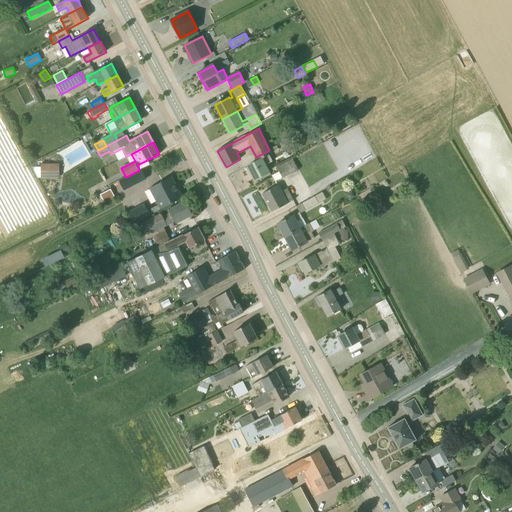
[(272,154),(269,150),(256,157),(258,161),(248,166),(255,179),(269,172),(265,165),(272,161),(269,155),(272,154)]
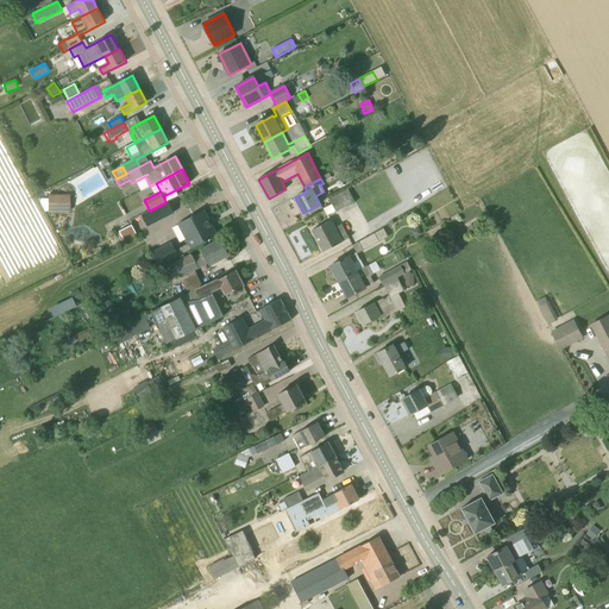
[(349,190),(330,200),(337,213),(355,202),(349,190)]
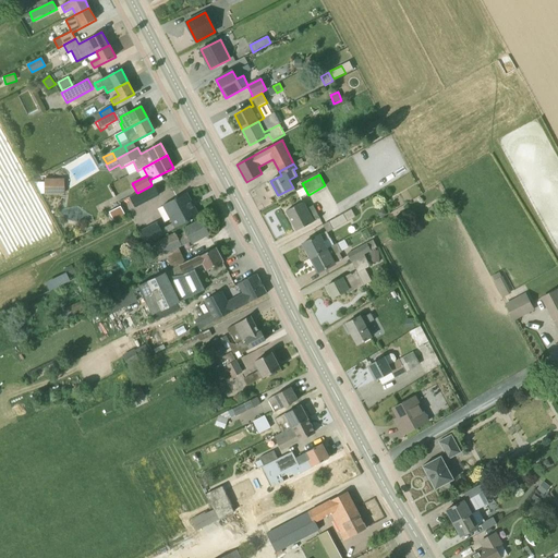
[(44,179),(44,195),(64,195),(64,179),(44,179)]
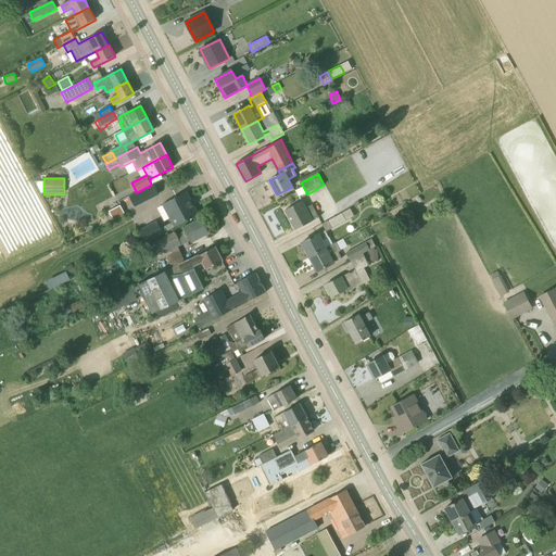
[(135,206),(160,193),(156,188),(138,198),(136,193),(129,197),(135,206)]
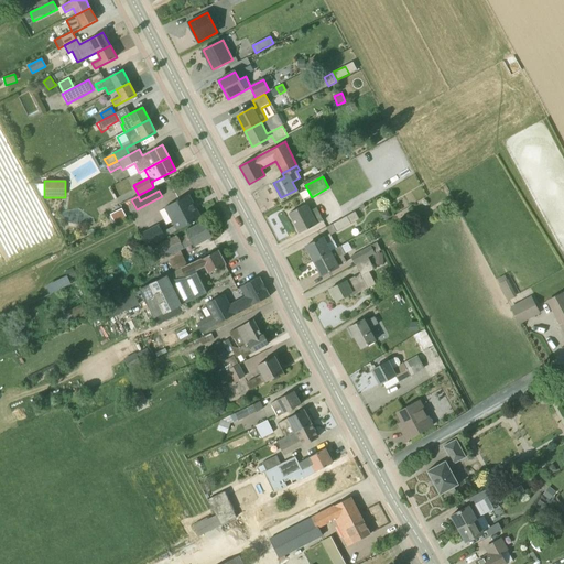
[(190,195),(165,207),(177,231),(202,218),(190,195)]
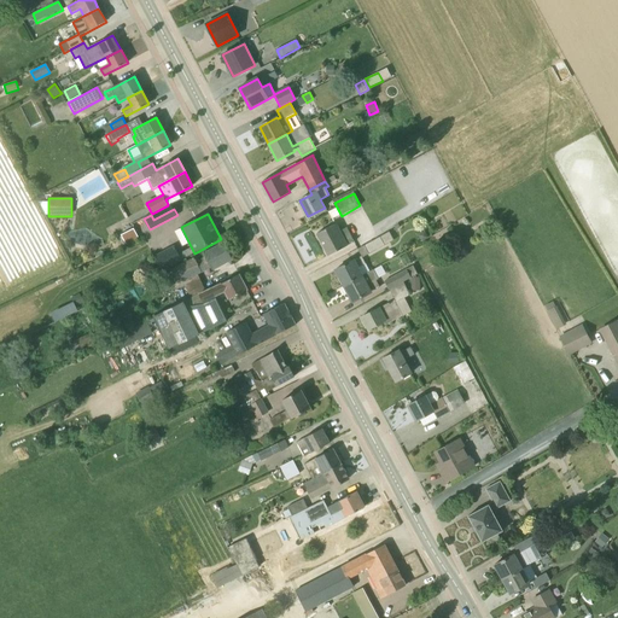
[(328,256),(354,243),(347,228),(338,232),(334,225),(316,234),(328,256)]
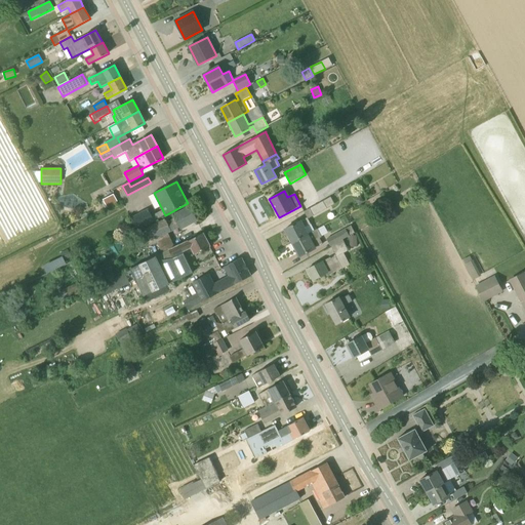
[(103,200),(108,208),(118,202),(113,194),(103,200)]
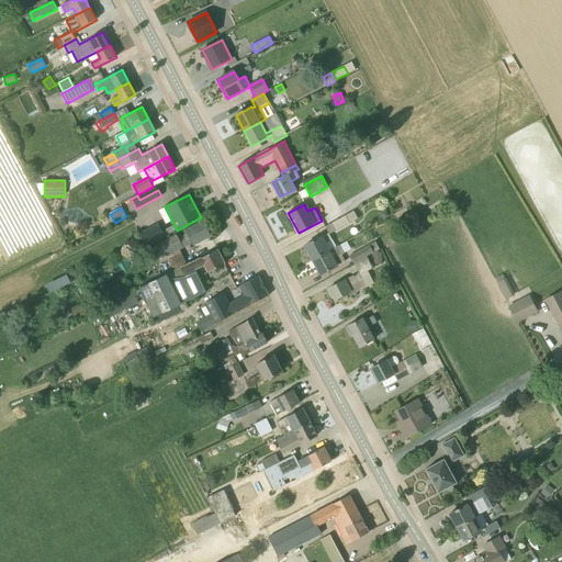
[(353,211),(346,215),(350,224),(358,218),(353,211)]
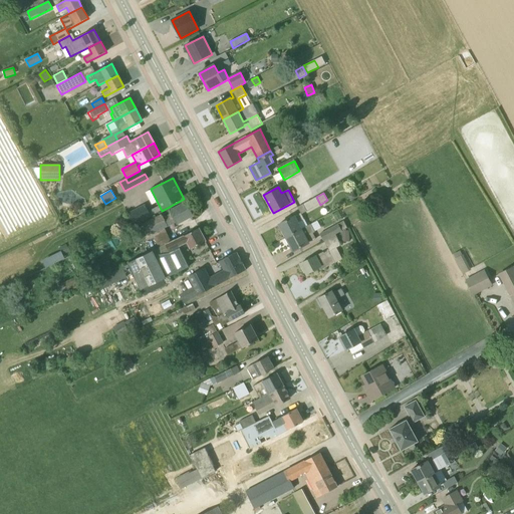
[(351,201),(356,198),(353,193),(348,196),(351,201)]
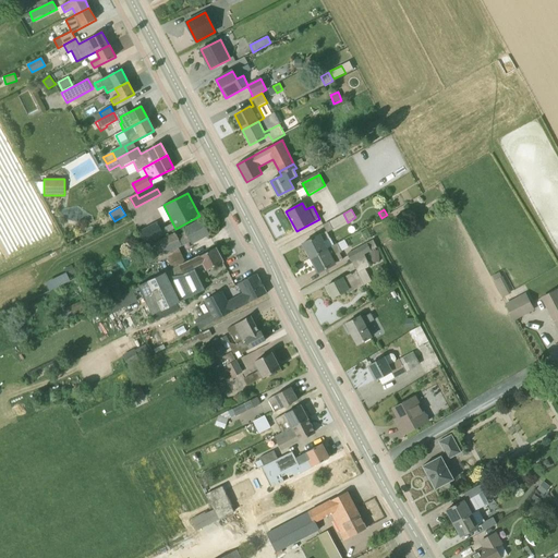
[(334,230),(348,222),(343,214),(329,221),(334,230)]
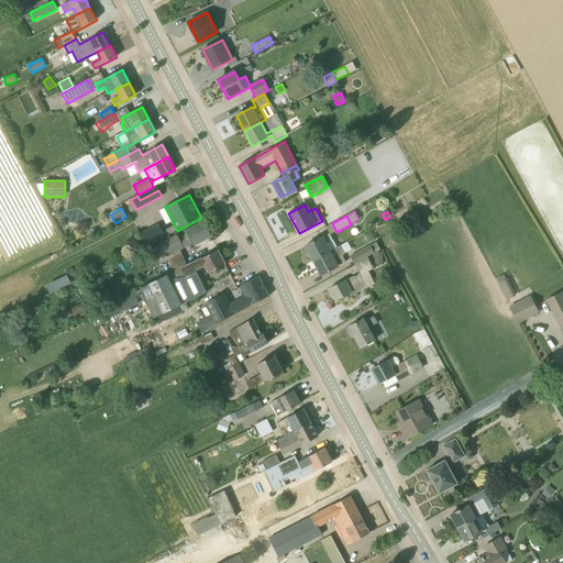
[(188,235),(179,240),(177,235),(154,247),(161,260),(192,243),(194,246),(211,236),(203,221),(186,231),(188,235)]
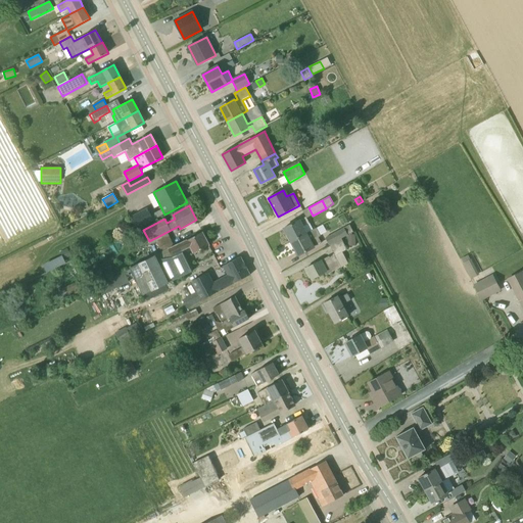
[(147,208),(130,218),(136,230),(154,221),(147,208)]
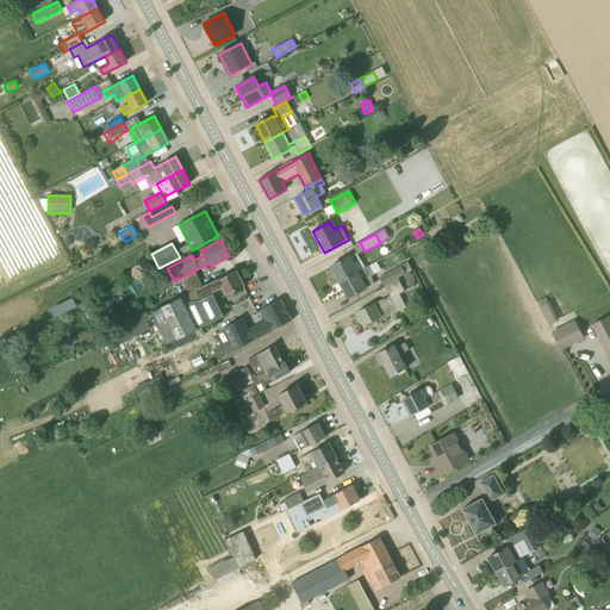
[(361,260),(356,254),(349,257),(349,256),(331,266),(340,282),(358,273),(353,265),(361,260)]
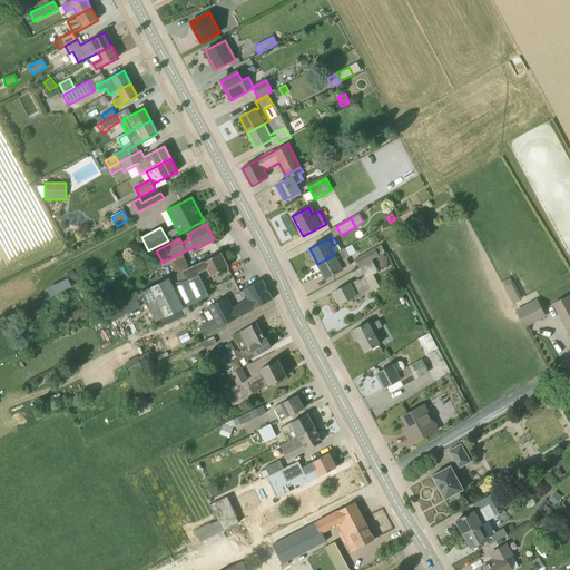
[(344,249),(334,255),(317,264),(325,278),(351,265),(346,258),(349,257),(344,249)]
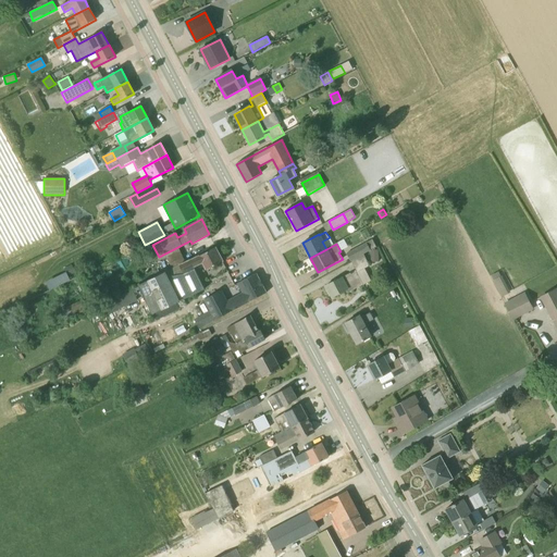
[(351,261),(363,255),(371,251),(367,244),(346,255),(350,262),(351,261)]
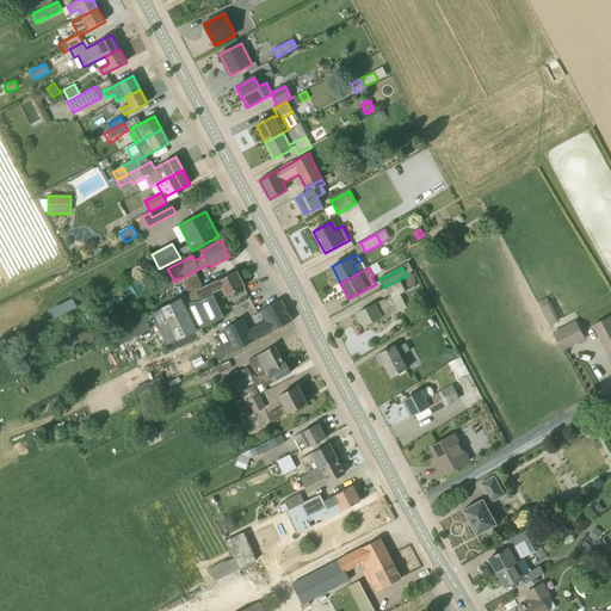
[(203,288),(197,291),(201,300),(213,294),(222,289),(227,296),(245,287),(236,271),(218,281),(203,288)]
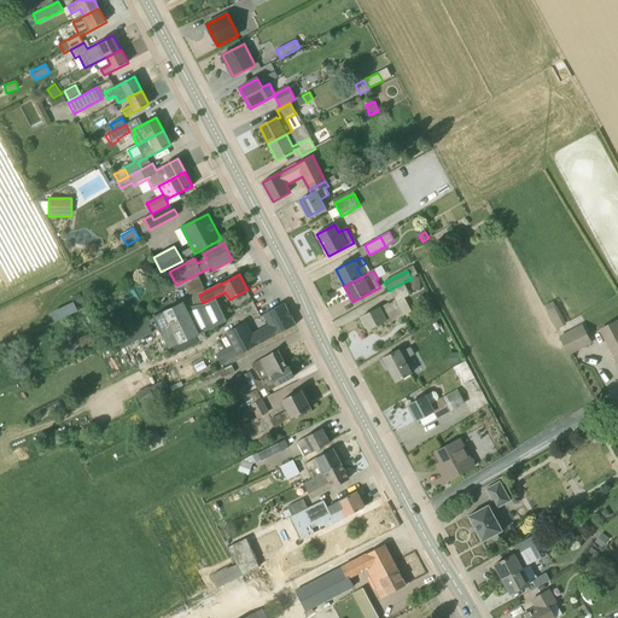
[(192,298),(199,295),(205,291),(200,279),(186,285),(192,298)]
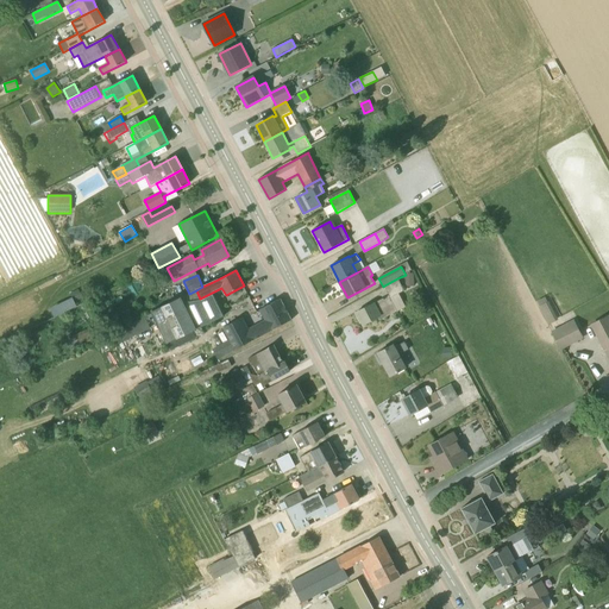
[(405,292),(397,278),(384,286),(389,295),(356,312),(363,325),(378,318),(380,320),(397,312),(390,299),(405,292)]
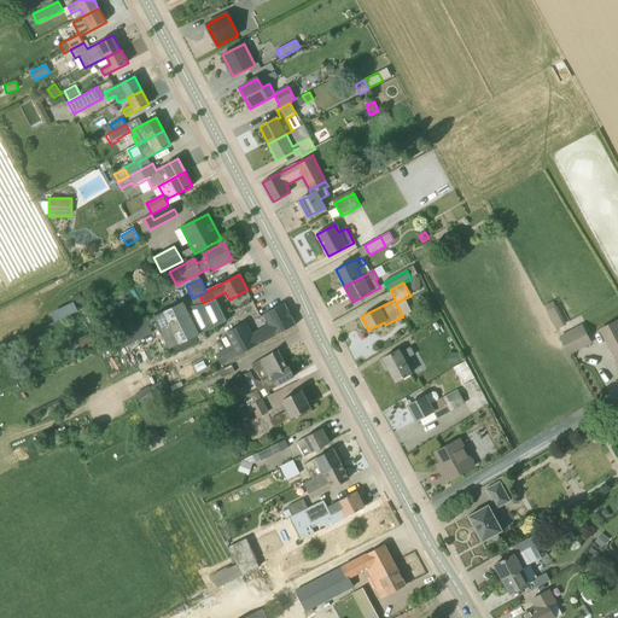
[(71,297),(76,307),(85,303),(80,293),(71,297)]
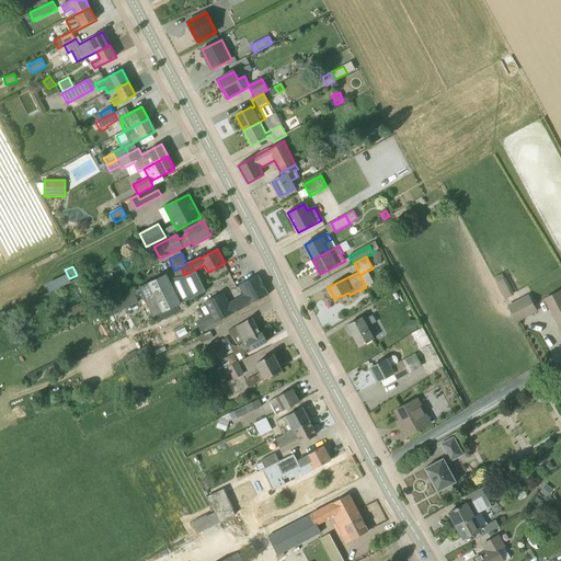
[(169,283),(165,275),(140,288),(155,316),(206,290),(195,270),(184,275),(169,283)]
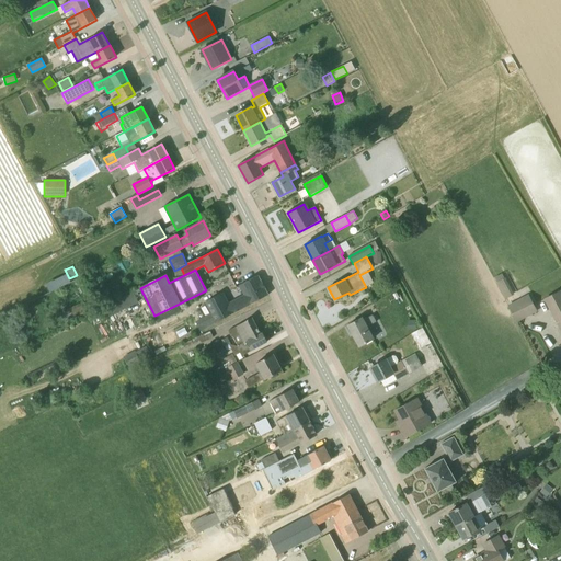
[(495,277),(496,281),(497,283),(496,283),(505,299),(514,295),(505,278),(504,278),(504,277),(502,274),(495,277)]
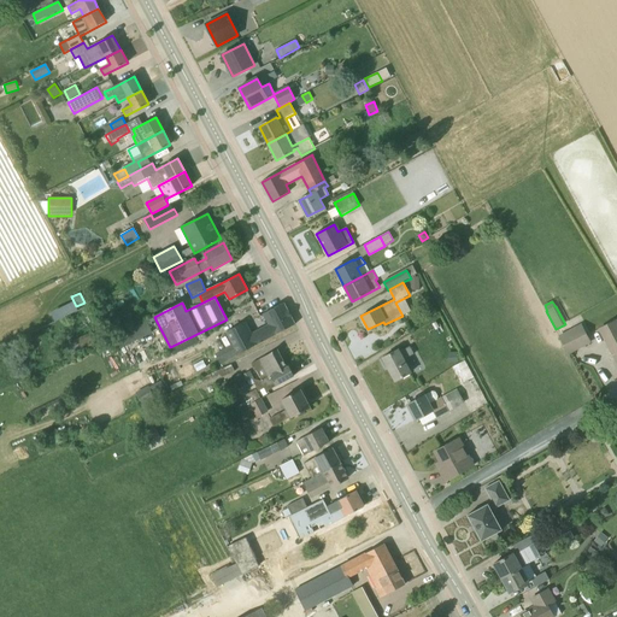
[(295,324),(285,303),(264,313),(270,325),(251,335),(245,322),(227,331),(234,345),(216,354),(221,364),(257,345),(276,334),(276,335),(295,324)]
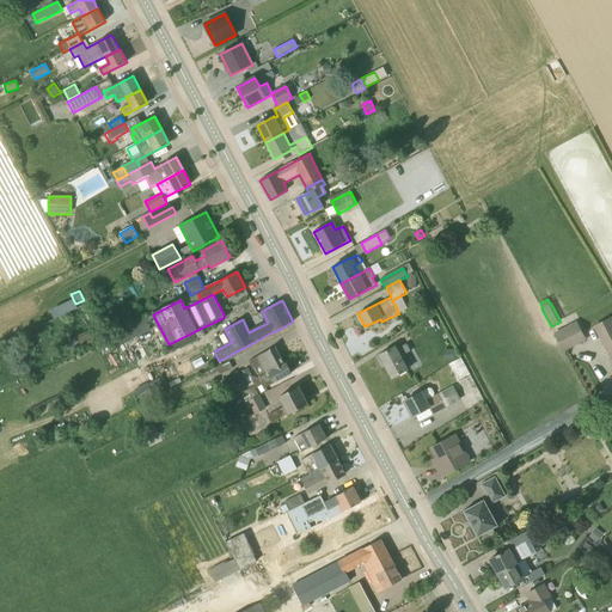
[(595,326),(609,353),(611,350),(611,319),(611,317),(595,326)]
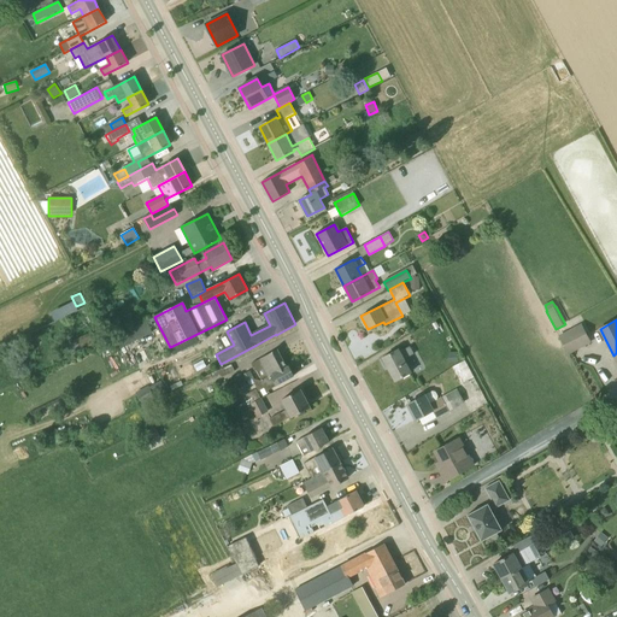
[(581,325),(559,336),(569,353),(591,342),(581,325)]
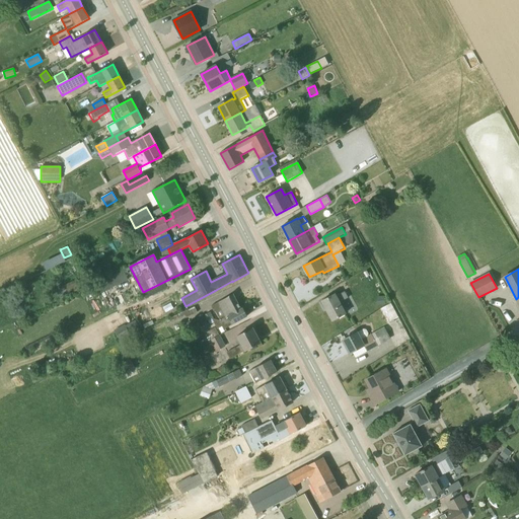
[(79,281),(77,282),(81,288),(87,286),(85,283),(87,282),(84,276),(78,279),(79,281)]
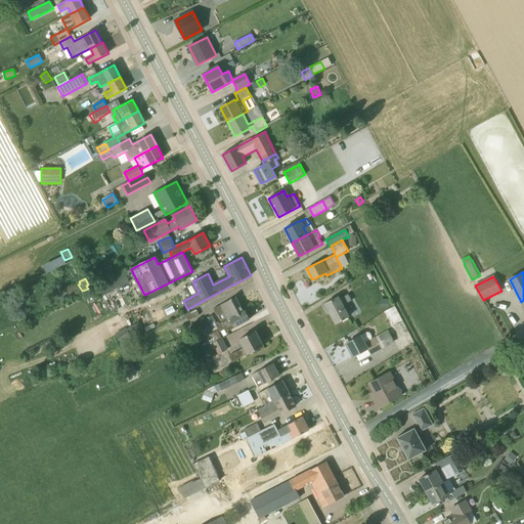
[(77,282),(55,293),(60,302),(82,291),(78,285),(77,282)]
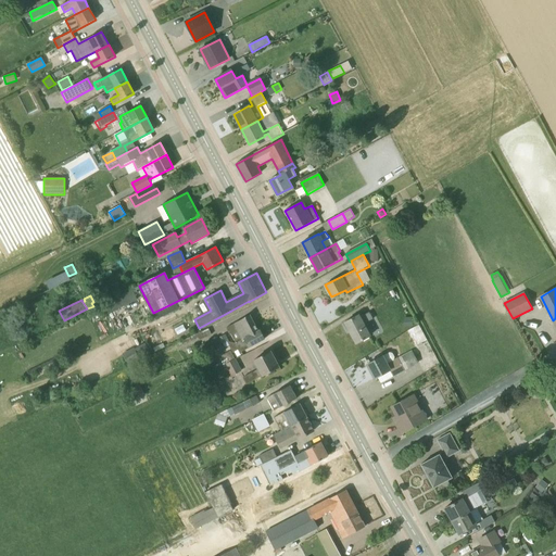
[(370,336),(364,324),(373,319),(369,313),(359,317),(358,315),(345,323),(356,343),(363,340),(364,341),(369,338),(368,337),(370,336)]
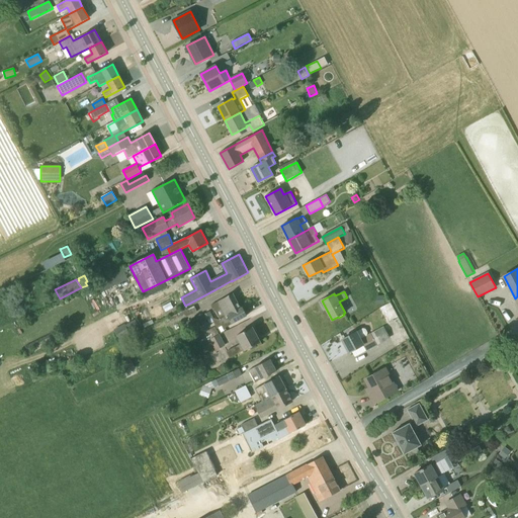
[(220,320),(233,313),(231,310),(239,305),(233,293),(210,306),(214,312),(216,312),(220,320)]
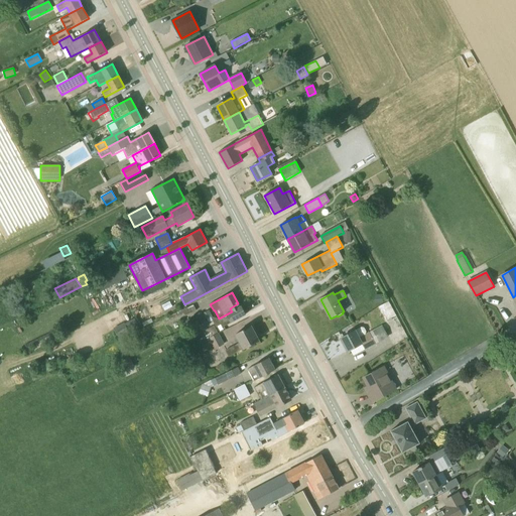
[(396,316),(388,302),(380,306),(388,320),(396,316)]
